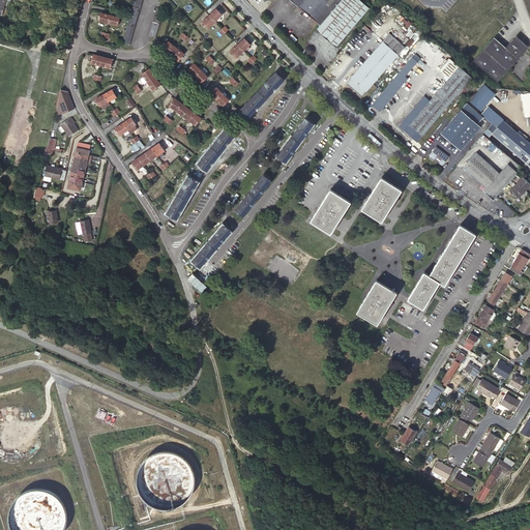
[(316,22),(334,0),(291,0),(303,10),(306,13),(316,22)]
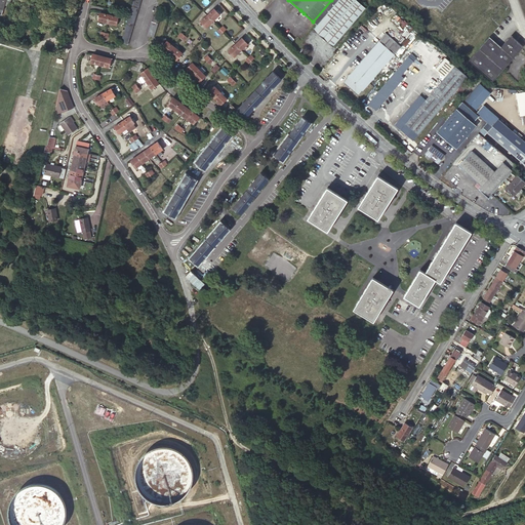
[(359,2),(355,0),(331,0),(313,22),(316,24),(313,28),(332,45),(364,7),(362,5),(359,2)]
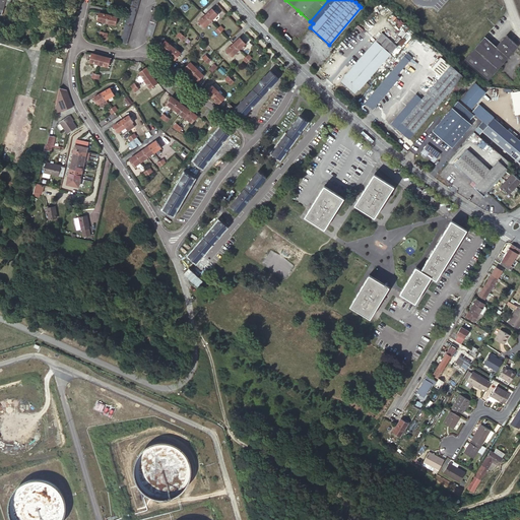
[(212,9),(206,16),(208,18),(212,22),(218,16),(212,9)]
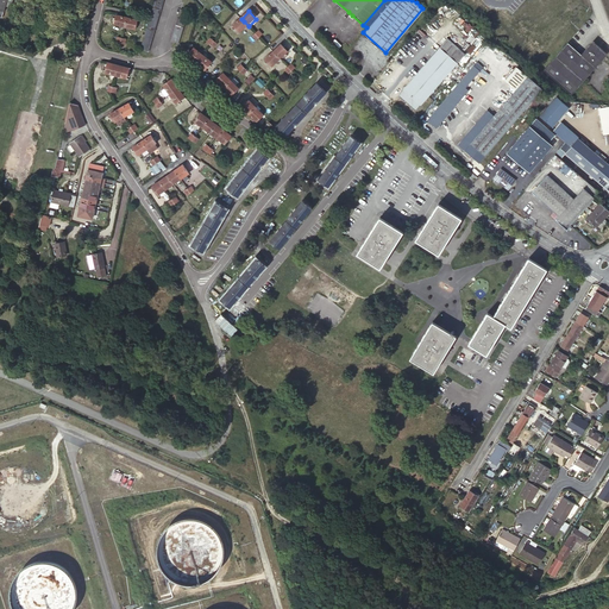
[(125,27),(127,18),(117,16),(114,24),(125,27)]
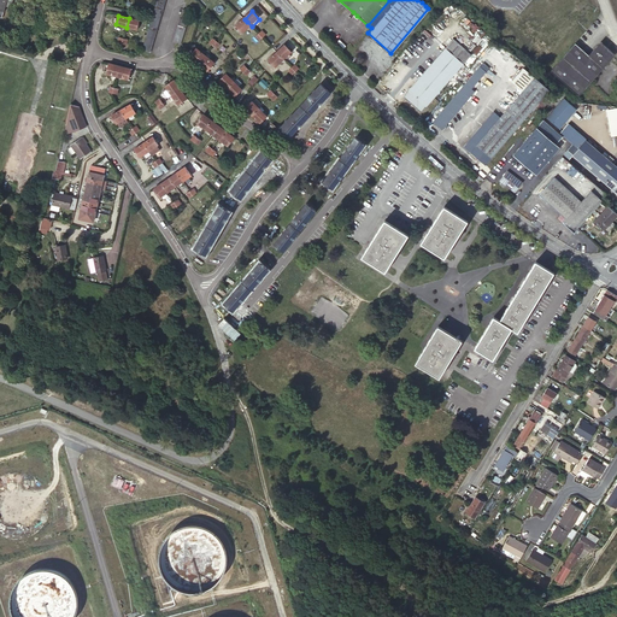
[(140,21),(129,18),(127,28),(137,30),(140,21)]
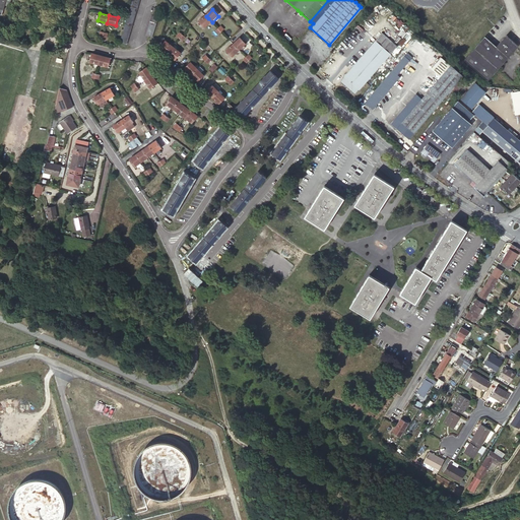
[(208,18),(206,16),(199,22),(205,28),(212,22),(208,18)]
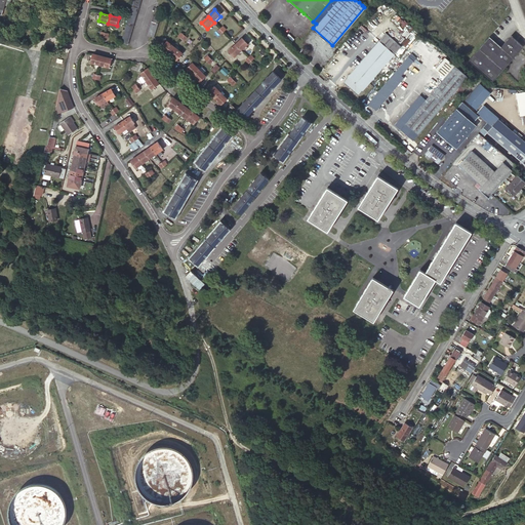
[(342,82),(358,95),(401,46),(386,33),(342,82)]
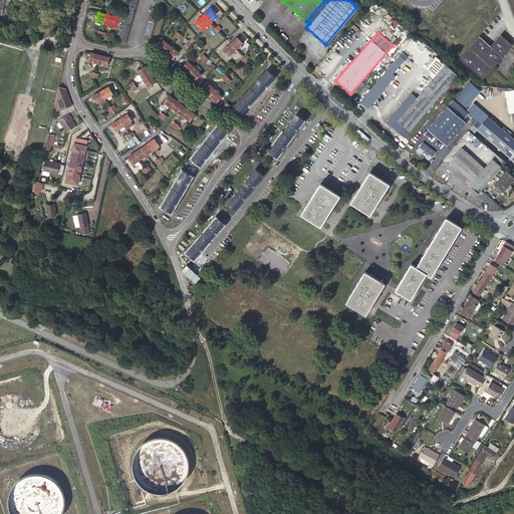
[(479,36),(459,59),(482,80),(512,45),(500,35),(491,46),(479,36)]
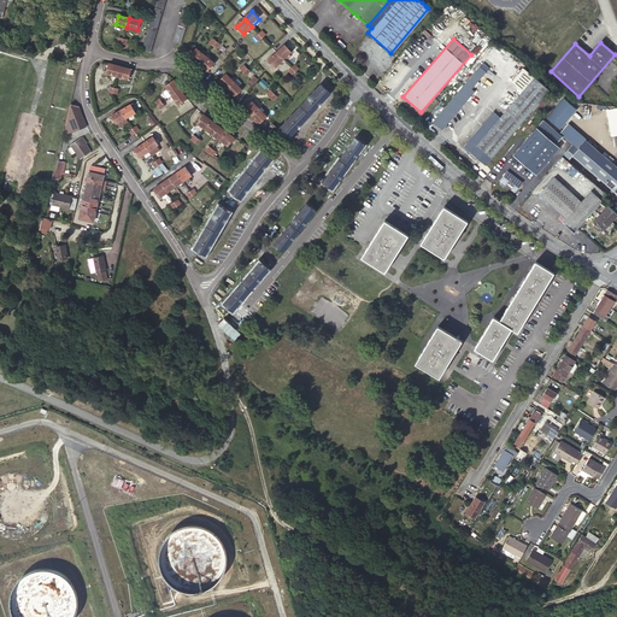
[(285,45),(277,53),(280,54),(285,60),(292,52),(285,45)]
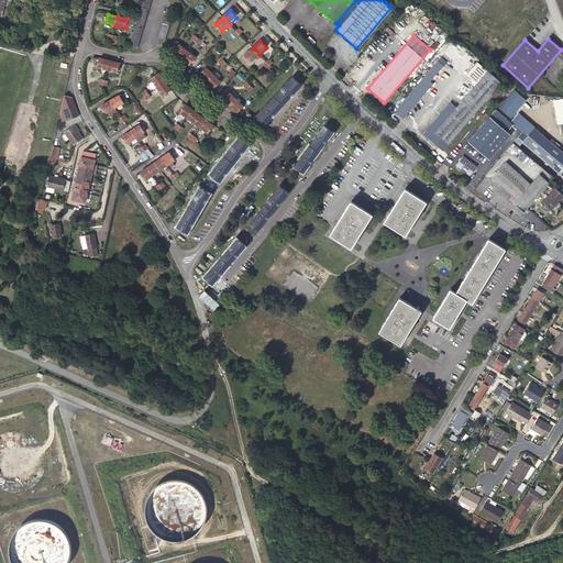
[(179,45),(174,53),(181,58),(187,52),(179,45)]
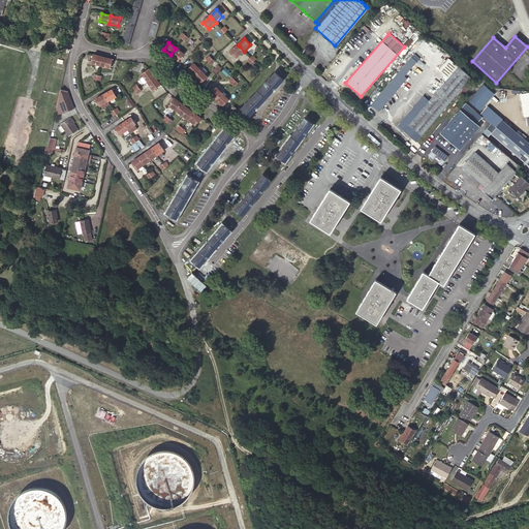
[(240,47),(238,45),(230,52),(237,58),(244,52),(240,47)]
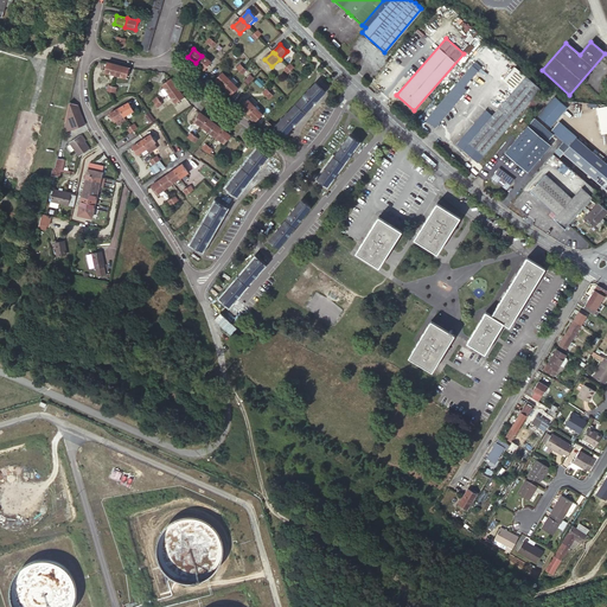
[(202,56),(196,63),(204,70),(210,62),(202,56)]
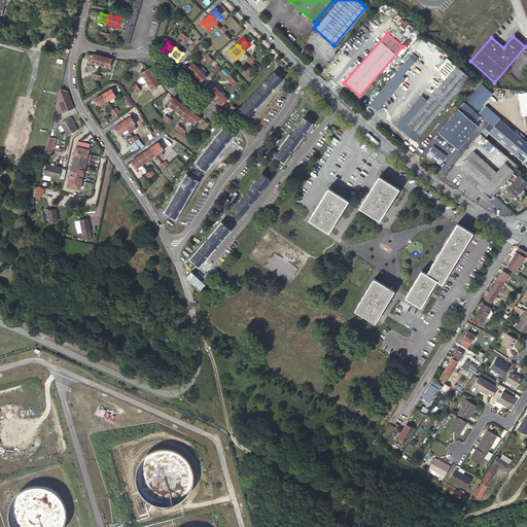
[(406,78),(402,76),(418,59),(413,54),(370,104),(378,111),(380,108),(381,109),(383,107),(381,106),(406,78)]
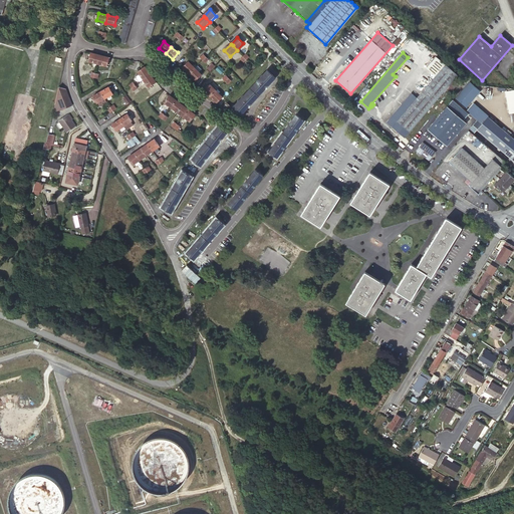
[(100,55),(91,53),(89,61),(98,64),(100,55)]
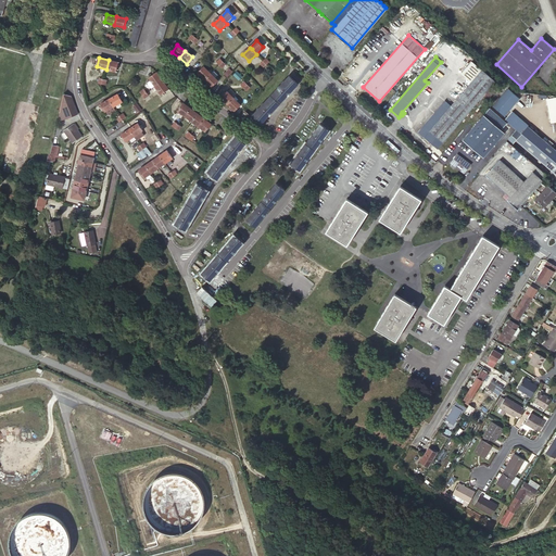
[(115,72),(118,63),(109,60),(106,70),(115,72)]
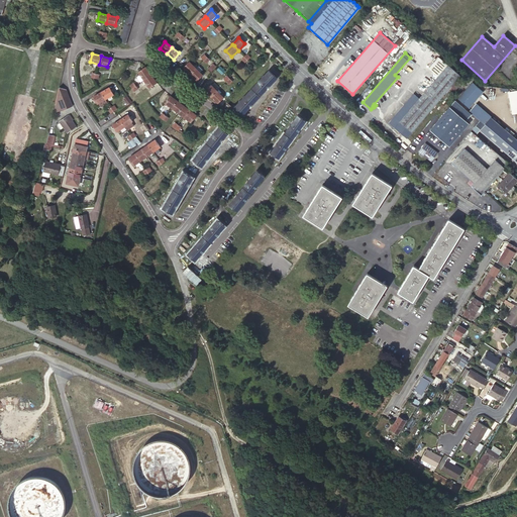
[(428,69),(438,76),(419,98),(394,128),(407,138),(460,75),(438,57),(428,69)]
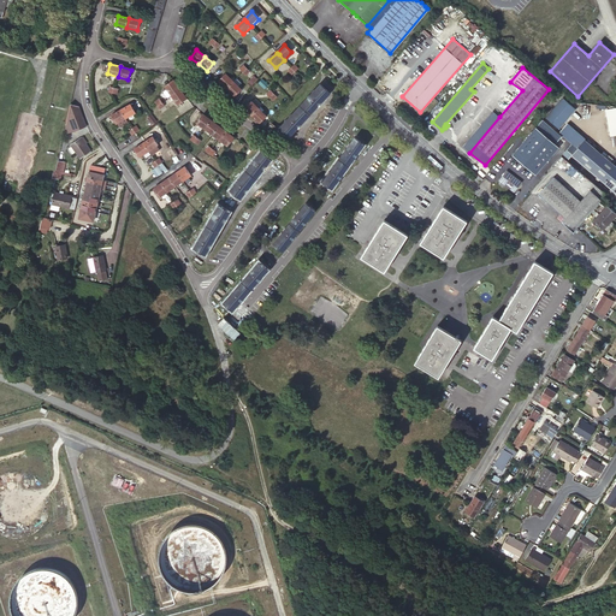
[(226,88),(234,81),(226,73),(219,81),(226,88)]
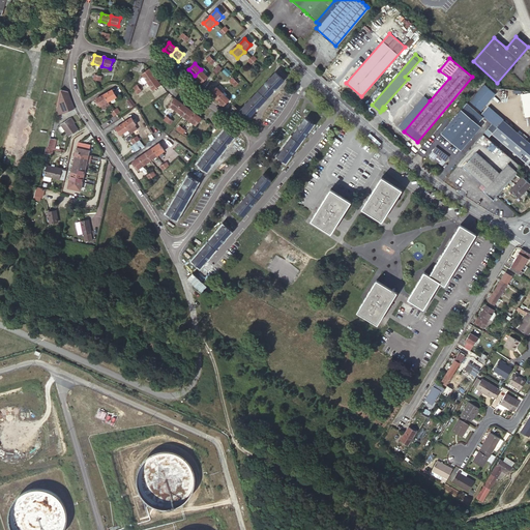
[(217,75),(222,68),(218,65),(213,70),(217,75)]
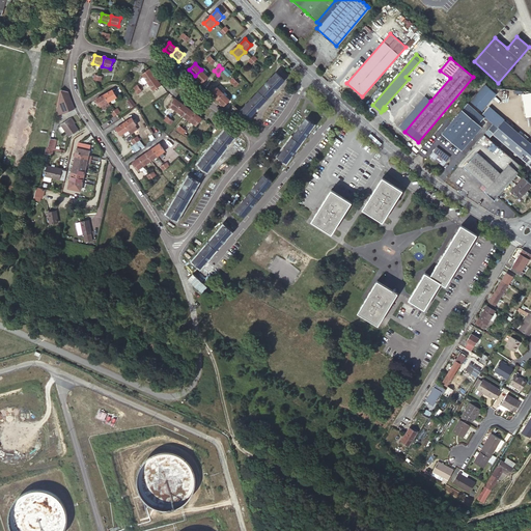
[(156,77),(150,70),(143,76),(147,82),(156,77)]
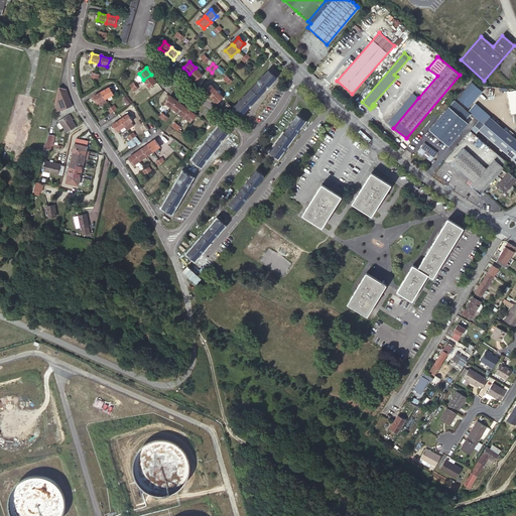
[(189,74),(197,80),(203,74),(196,68),(189,74)]
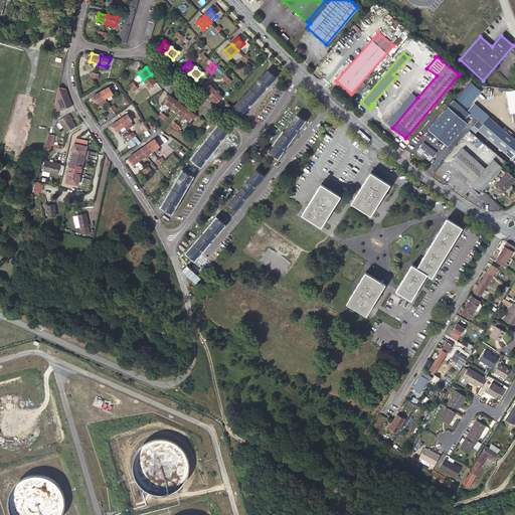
[(269,87),(277,79),(269,71),(233,107),(241,115),(248,108),(249,108),(251,106),(250,105),(267,90),(270,88),(269,87)]
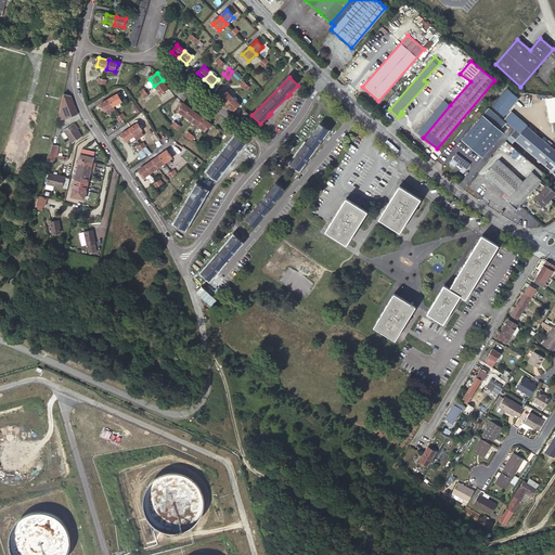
[(162,94),(169,89),(163,80),(154,86),(162,94)]
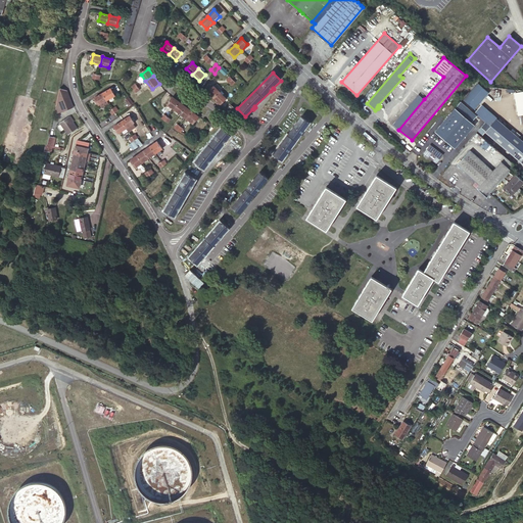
[(463,100),(474,110),(489,94),(477,84),(463,100)]
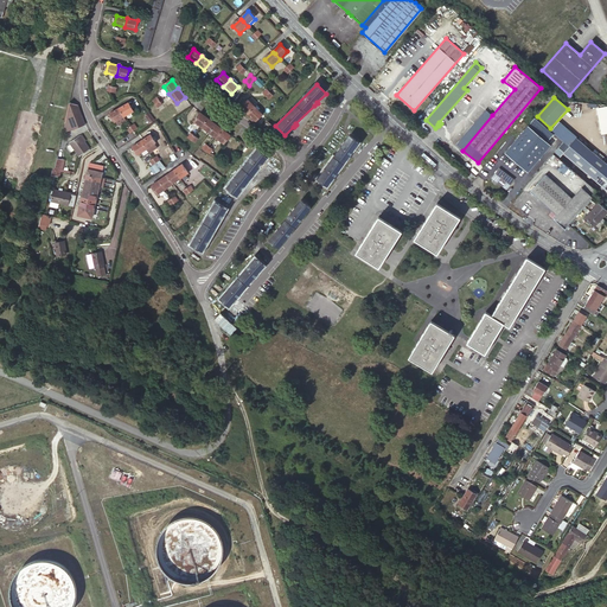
[(256,106),(249,98),(241,106),(248,113),(256,106)]
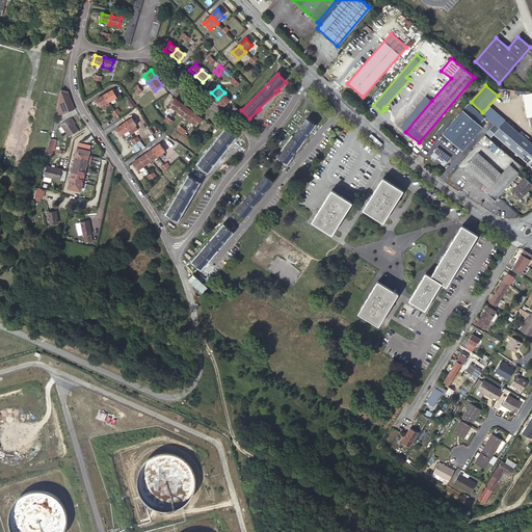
[(58,100),(57,107),(59,114),(75,109),(70,92),(61,89),(58,100)]
